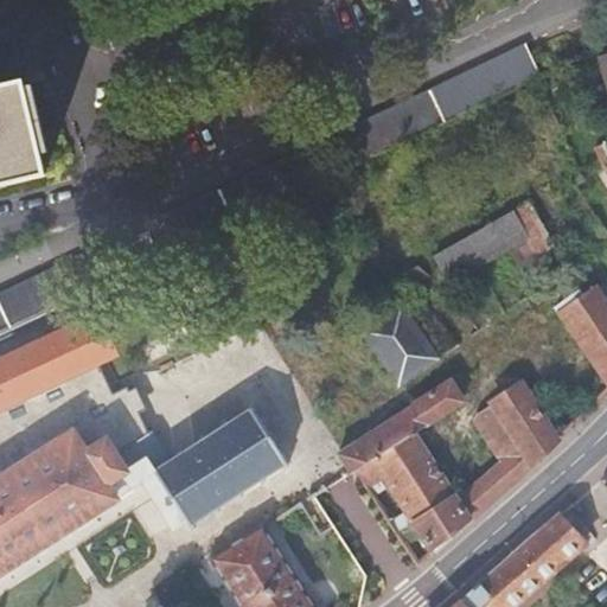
[(347,167),(542,76),(526,44),(332,135),(347,167)]
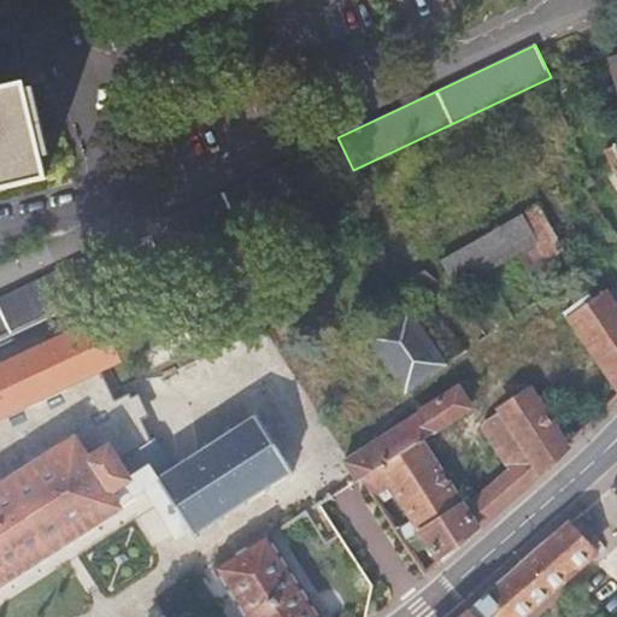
[(616,52),(605,56),(616,89),(616,52)]
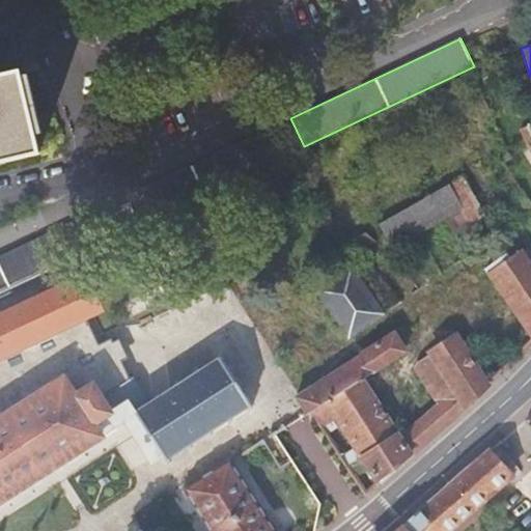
[(462,176),(449,183),(485,245),(498,235),(462,176)]
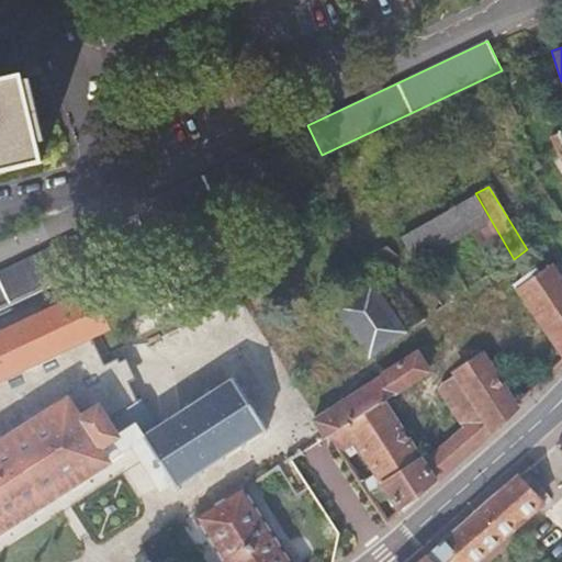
[(0,305),(113,253),(100,224),(0,270),(0,305)]
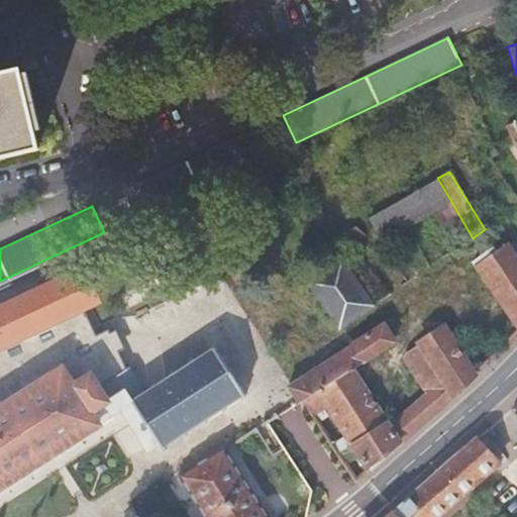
[(516,327),(516,259),(506,242),(477,263),(474,260),(473,261),(516,327)]
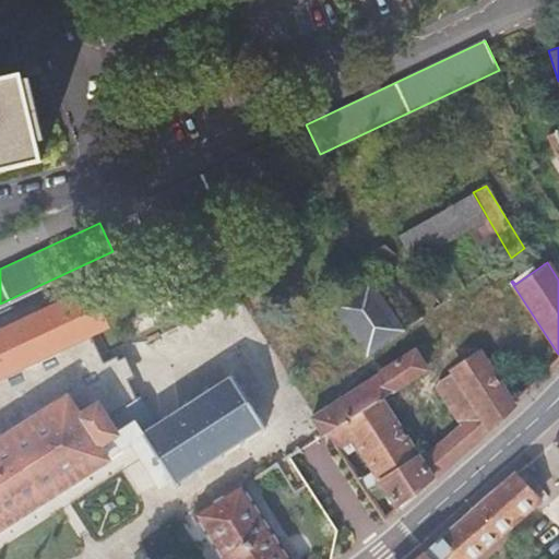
[(368,280),(332,305),(366,354),(403,329),(368,280)]
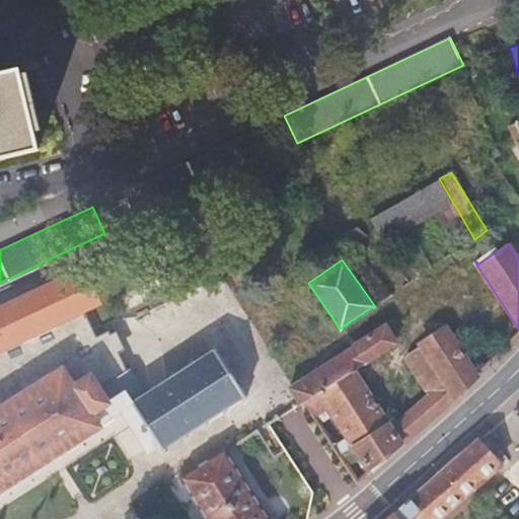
[(0,349),(98,303),(81,267),(0,304),(0,349)]
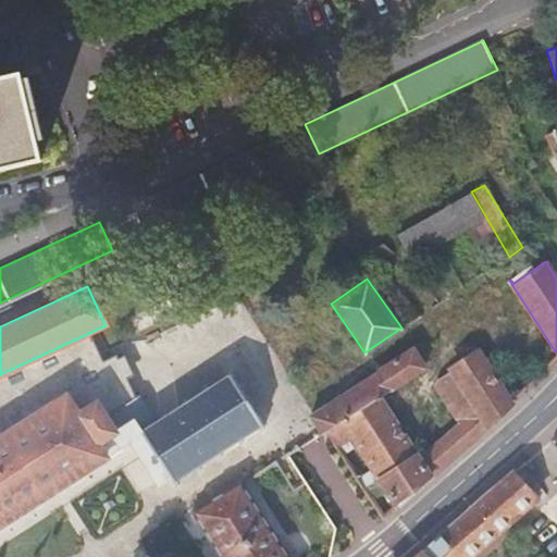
[(486,428),(510,404),(477,351),(450,368),(453,371),(438,381),(462,421),(419,459),(379,397),(423,369),(424,364),(412,345),(410,347),(411,348),(376,369),(378,370),(309,415),(321,433),(329,429),(343,420),(396,505),(486,428)]
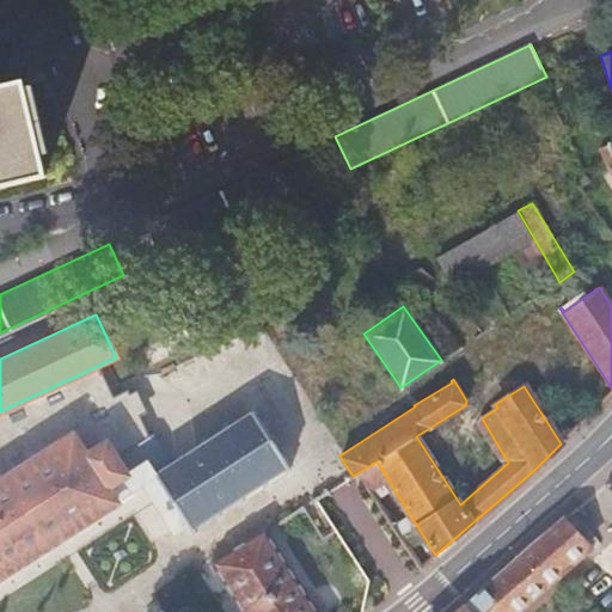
[(0,577),(120,503),(118,501),(141,487),(172,536),(188,525),(189,527),(191,532),(194,530),(191,526),(212,513),(215,516),(218,515),(215,510),(236,497),(239,501),(243,499),(240,495),(258,483),(261,487),(267,484),(264,479),(282,469),(285,472),(288,470),(286,466),(286,465),(280,456),(282,453),(280,450),(277,452),(261,426),(264,423),(262,420),(258,422),(251,411),(250,412),(248,409),(244,411),(246,415),(228,426),(227,422),(222,426),(224,428),(206,440),(203,438),(197,441),(200,444),(184,453),(183,451),(177,454),(179,457),(170,463),(152,435),(116,458),(105,441),(86,452),(74,433),(0,479),(0,577)]
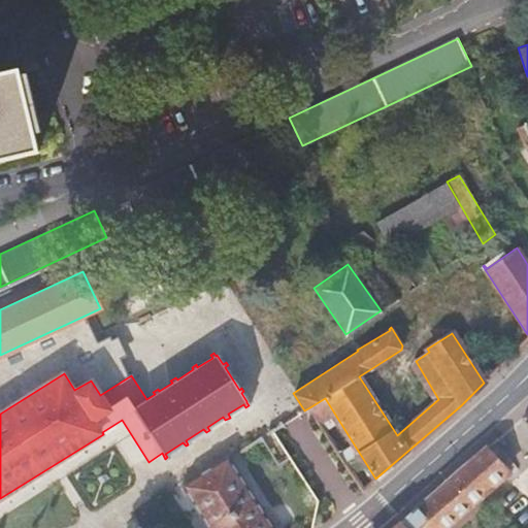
[(397,523),(402,527),(440,527),(505,472),(507,473),(509,472),(496,459),(500,451),(514,438),(505,429),(470,457),(461,464),(457,468),(440,484),(397,523)]
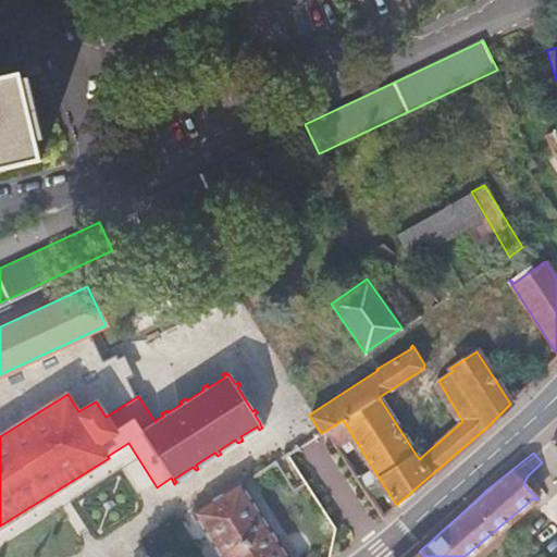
[(218,556),(285,556),(239,483),(190,514),(218,556)]
